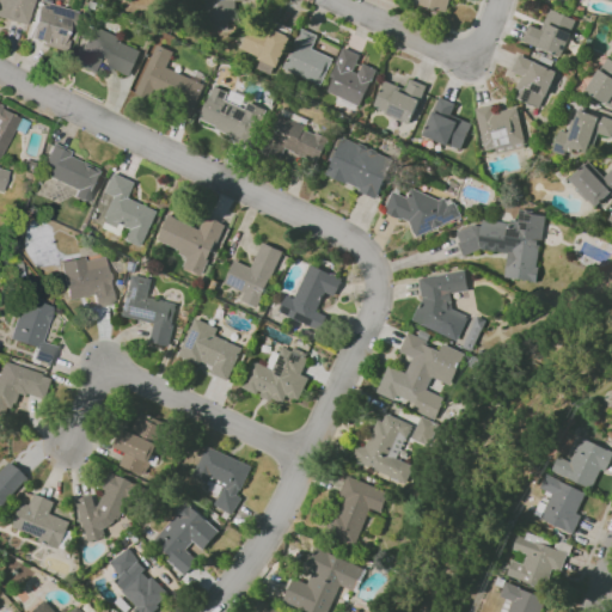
[(34,0),(26,26),(0,18),(0,0),(34,0)]
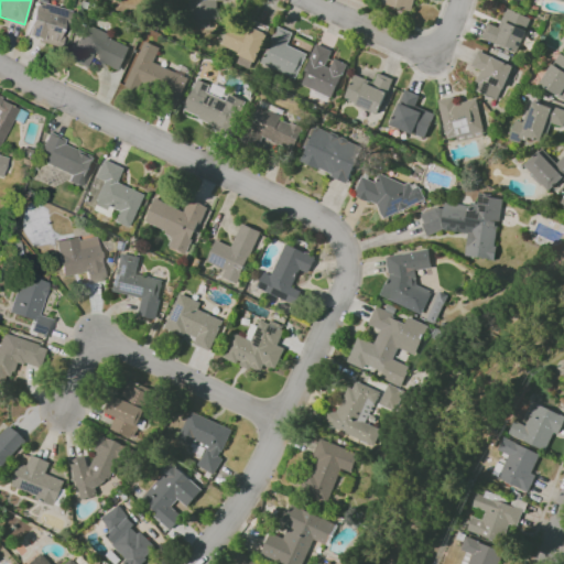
[(88,9),(83,7),(85,0),(91,2),(88,9)]
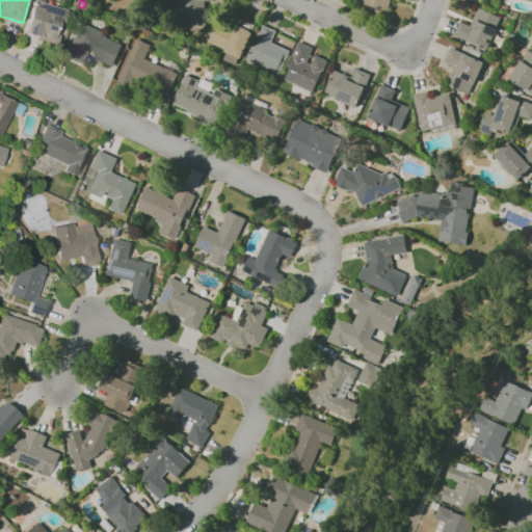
[(200,24),(182,24),(182,16),(181,16),(181,1),(179,1),(179,0),(205,0),(205,15),(200,16),(200,24)]
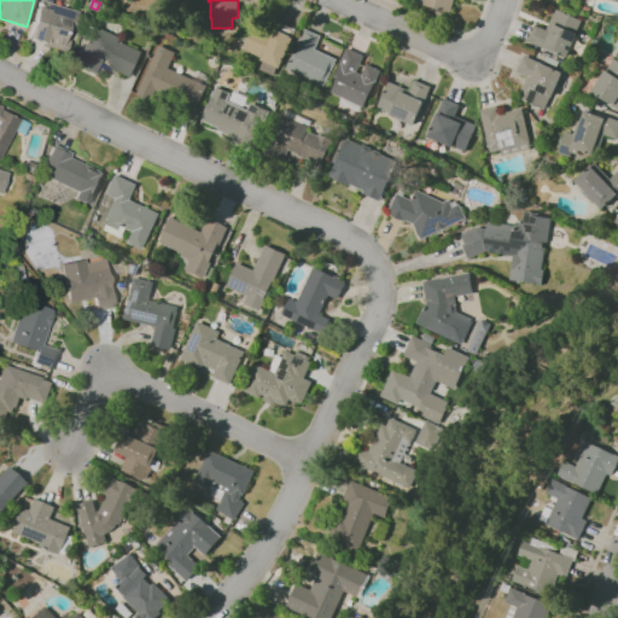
[(454,0),(452,13),(424,5),(415,3),(415,0),(454,0)]
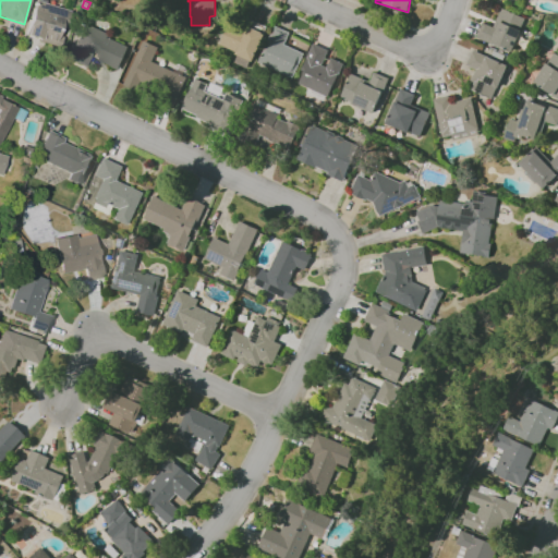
[(59,48),(40,43),(40,39),(26,35),(27,29),(36,1),(70,11),(64,29),(59,28),(57,36),(62,37),(59,48)]
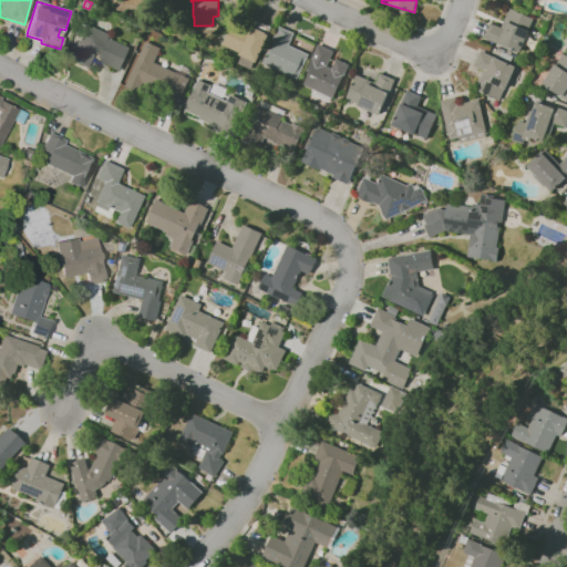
[(521,53),(500,44),(500,43),(486,38),(492,23),(502,28),(511,8),(534,19),(529,31),(521,53)]
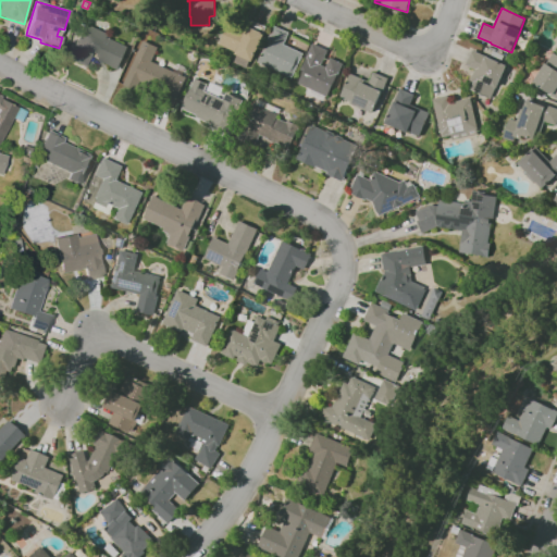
[(248,67),(235,62),(238,56),(236,54),(237,51),(221,44),(230,23),(247,31),(249,26),(265,34),(252,62),(251,61),(248,67)]
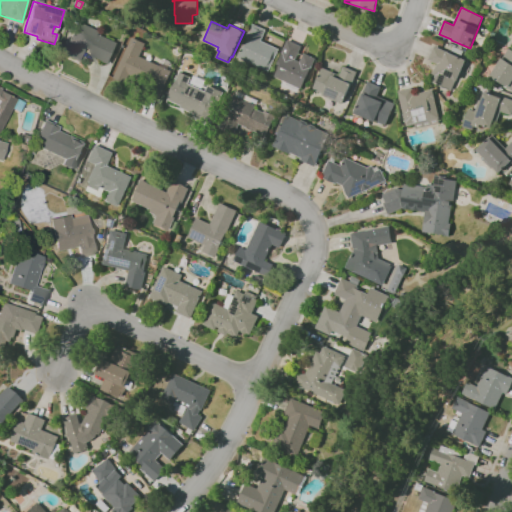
[(110,64),(89,54),(91,51),(84,48),(78,62),(62,54),(71,35),(73,36),(80,22),(101,31),(99,34),(118,42),(111,57),(113,57),(110,64)]
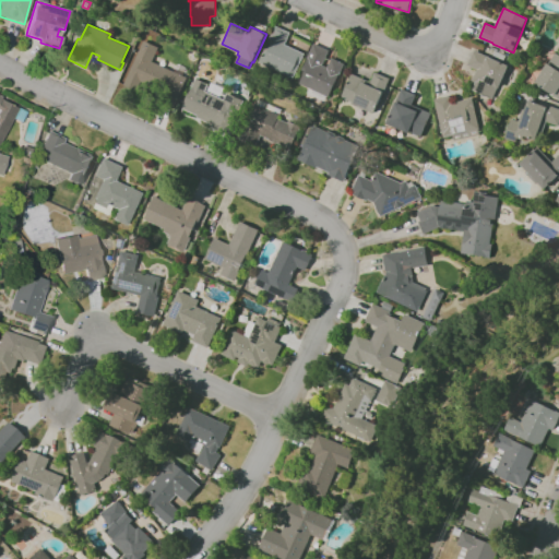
[(293,78),(260,62),(276,26),(290,33),(285,44),(305,54),(293,78)]
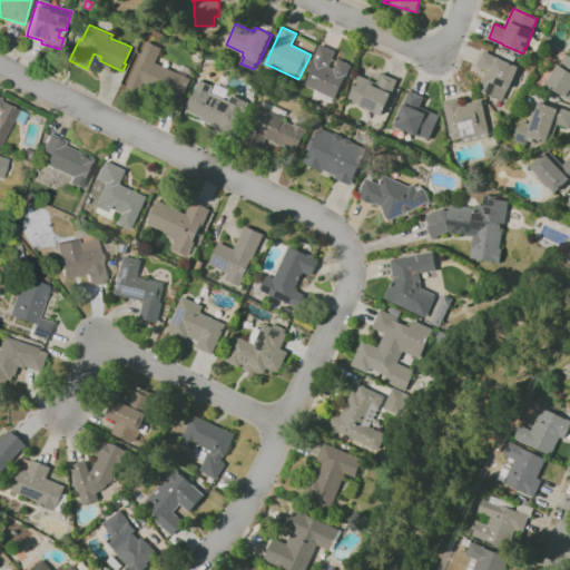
[(178,109),(158,100),(163,91),(147,85),(143,94),(127,87),(148,41),(163,48),(156,62),(192,79),(178,109)]
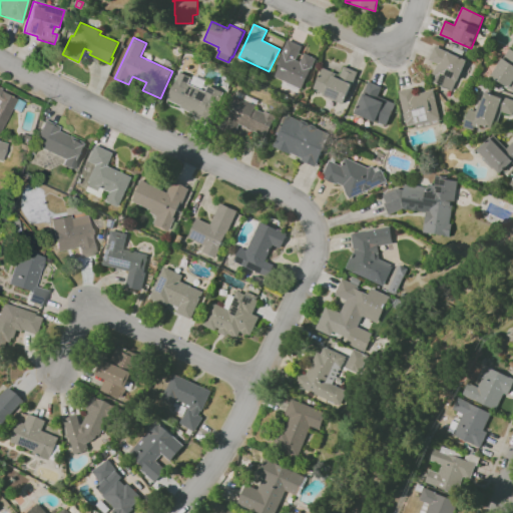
[(299,93),(282,85),(284,80),(276,77),(278,74),(274,72),(283,53),(282,53),(288,39),(303,46),(296,60),(301,62),(305,53),(317,58),(311,70),(303,88),(301,87),(299,93)]
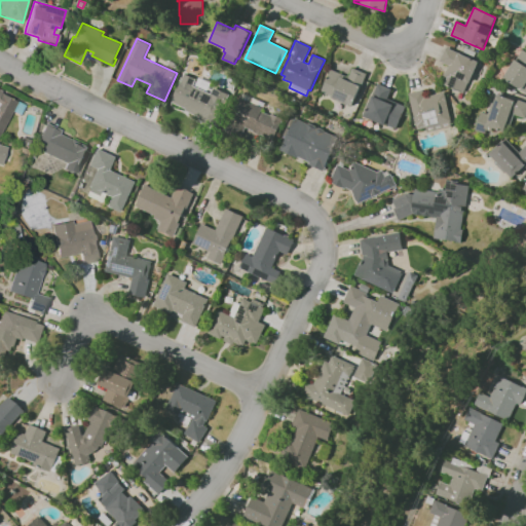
[(463,94),(445,84),(448,77),(445,76),(450,65),(441,61),(447,47),(459,53),(459,52),(480,62),(470,83),(468,82),(463,94)]
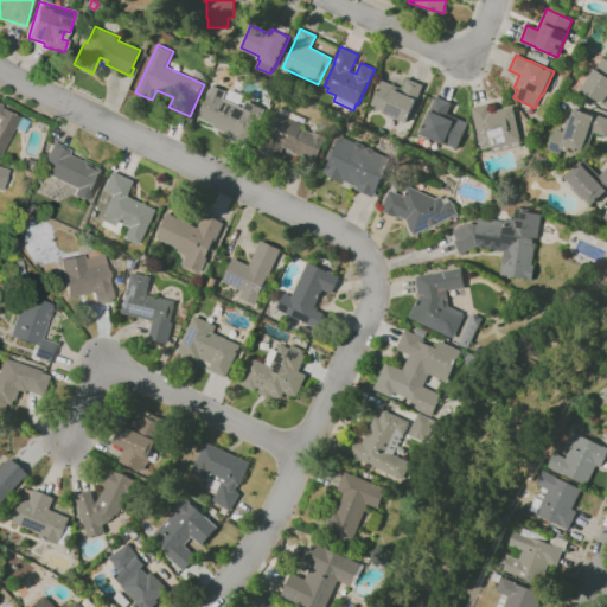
[(548,66),(536,61),(540,55),(550,61),(548,66)]
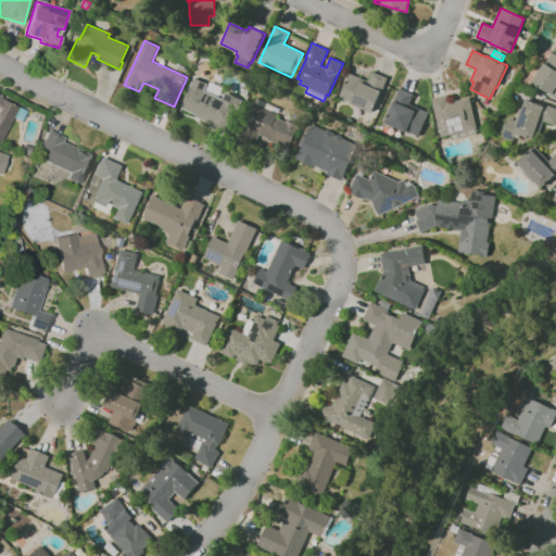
[(555,97),(553,96),(532,83),(545,62),(546,63),(554,52),(555,53),(555,97)]
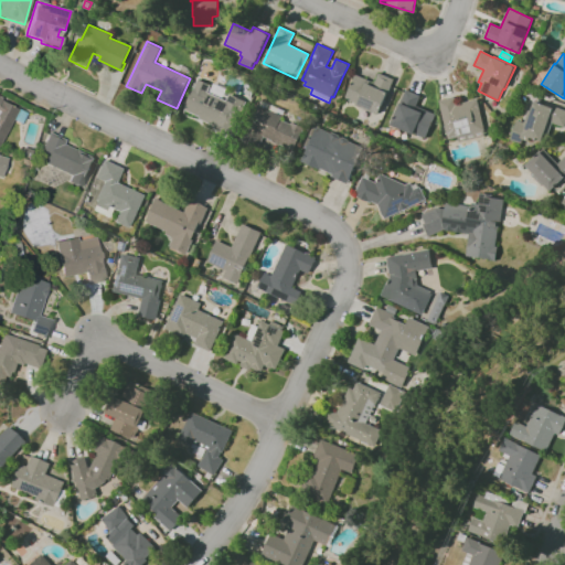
[(379,115),(358,105),(358,104),(345,98),(355,74),(375,83),(380,73),(395,81),(388,96),(386,95),(379,115)]
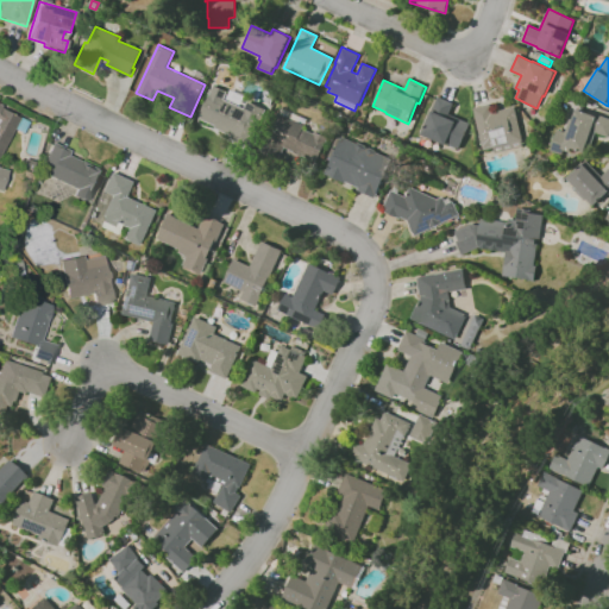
[(250,146),(231,138),(232,136),(214,127),(215,126),(199,119),(214,85),(227,92),(224,100),(245,110),(249,101),(263,108),(250,137),(253,138),(250,146)]
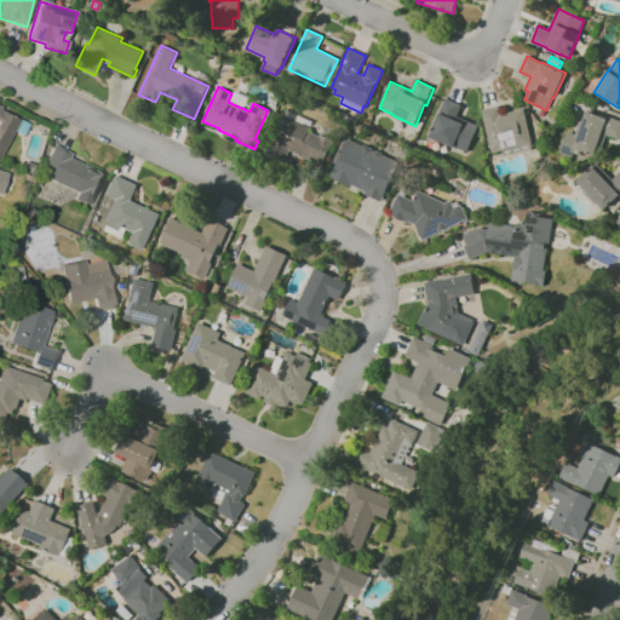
[(468,151),(454,145),(454,148),(429,136),(446,98),(463,105),(458,116),(478,126),(468,151)]
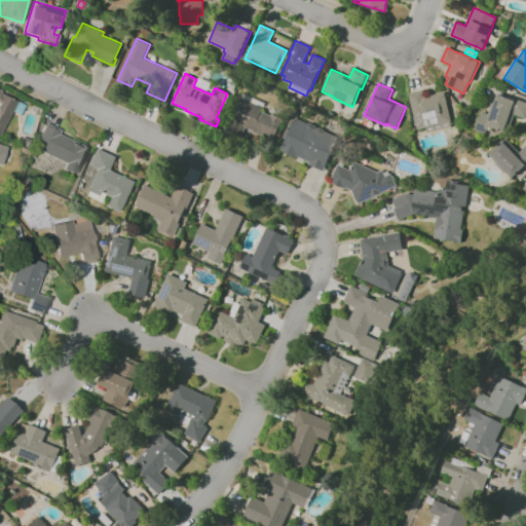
[(428,133),(427,129),(424,130),(423,127),(417,128),(409,94),(424,89),(425,97),(445,91),(452,121),(450,121),(451,126),(428,133)]
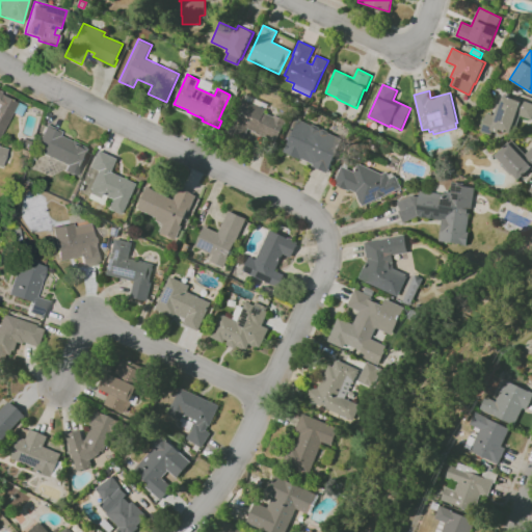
[(0,135),(0,91),(1,92),(0,95),(16,103),(17,102),(25,107),(20,117),(11,113),(0,135)]
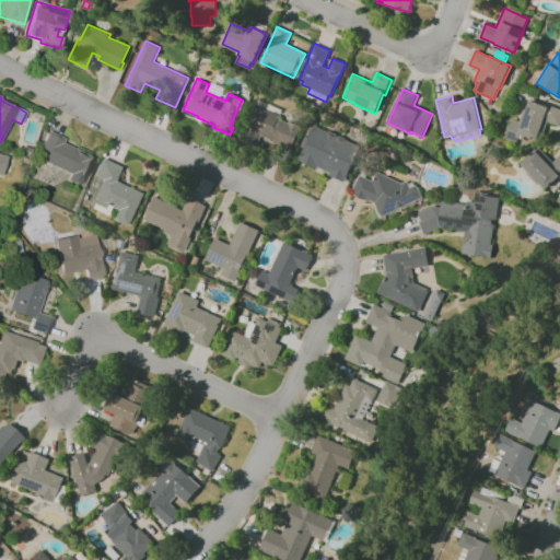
[(291,149),(263,136),(256,148),(237,138),(254,104),(255,105),(258,96),(283,108),(279,118),(289,123),(290,120),(303,127),(301,131),(300,131),(291,149)]
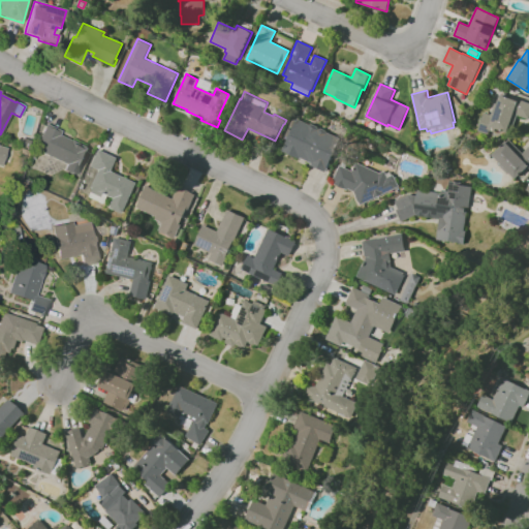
[(511,134),(507,133),(508,132),(496,128),(494,132),(490,131),(489,134),(478,131),(486,113),(492,115),(495,104),(497,105),(501,95),(518,100),(519,99),(528,102),(528,119),(519,115),(511,134)]
